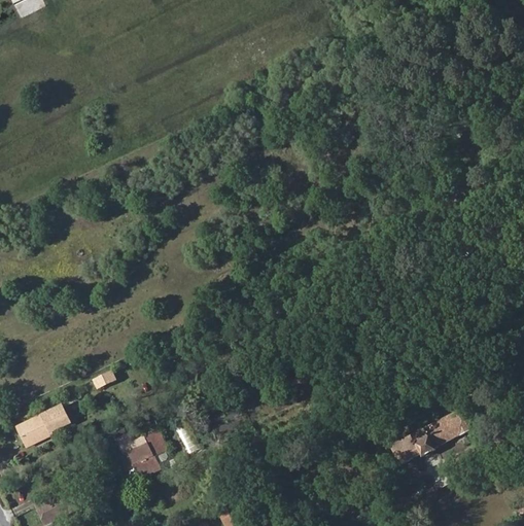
[(105,372),(94,377),(98,386),(109,380),(105,372)]
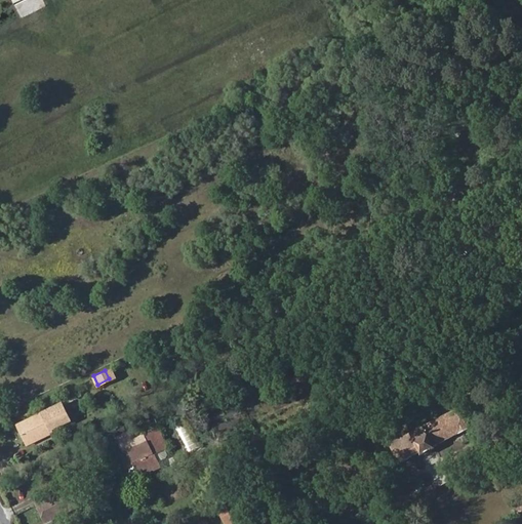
[(58,403),(13,425),(25,446),(41,438),(37,430),(45,426),(49,434),(52,432),(50,428),(66,419),(58,403)]
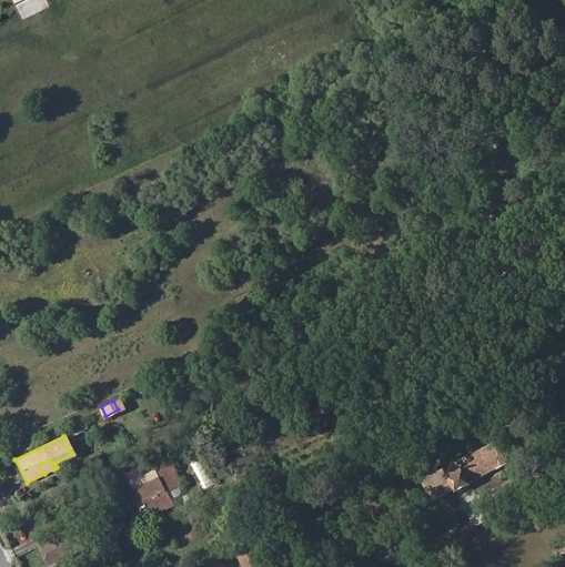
[(504,462),(494,442),(419,481),(431,500),(452,489),(454,493),(471,485),(468,481),(504,462)]
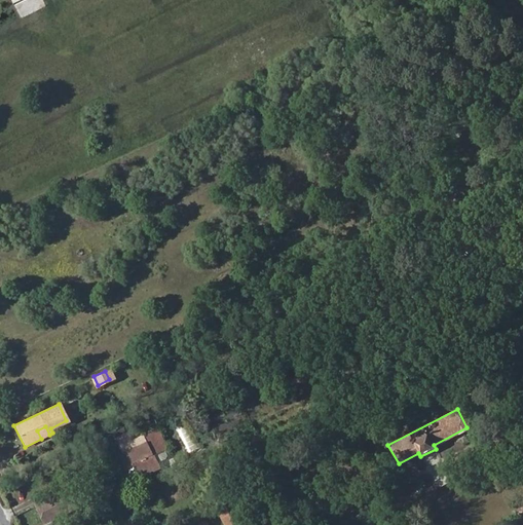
[(37,430),(41,439),(49,435),(45,426),(37,430)]
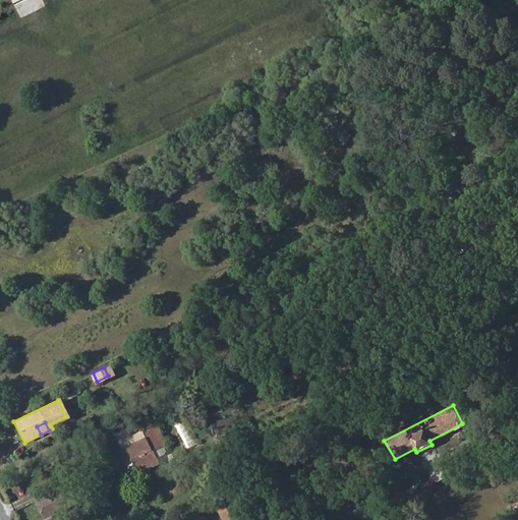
[(123,430),(113,436),(121,452),(119,453),(127,470),(130,471),(136,469),(138,473),(158,463),(156,459),(164,455),(165,452),(162,447),(164,446),(155,426),(141,432),(146,440),(138,444),(129,427),(128,427),(127,425),(121,428),(123,430)]
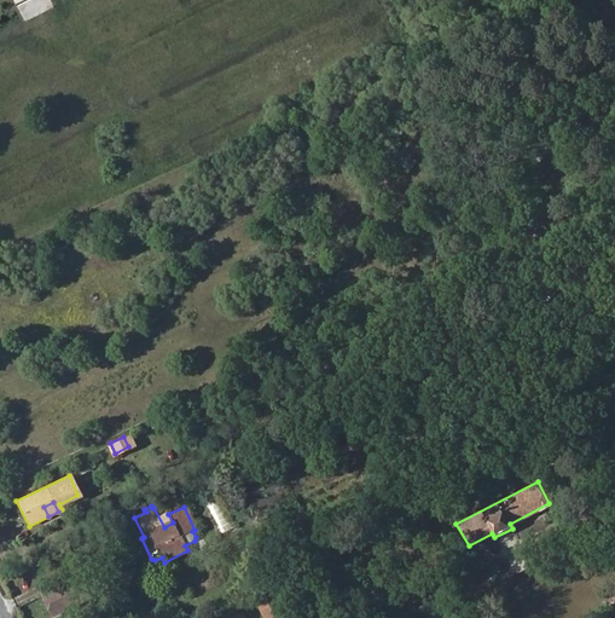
[(341,554),(353,546),(346,533),(332,541),(341,554)]
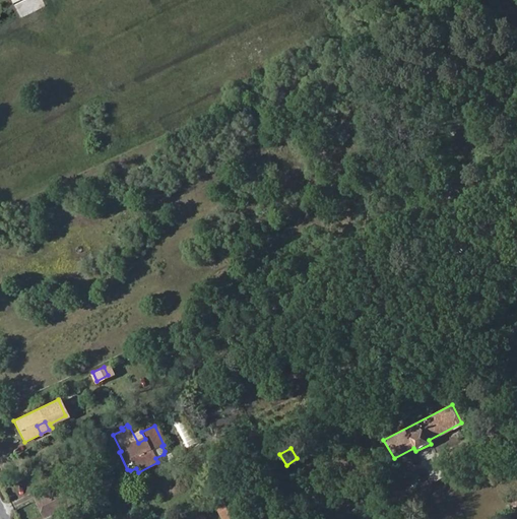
[(73,501),(64,482),(33,498),(40,511),(49,514),(73,501)]
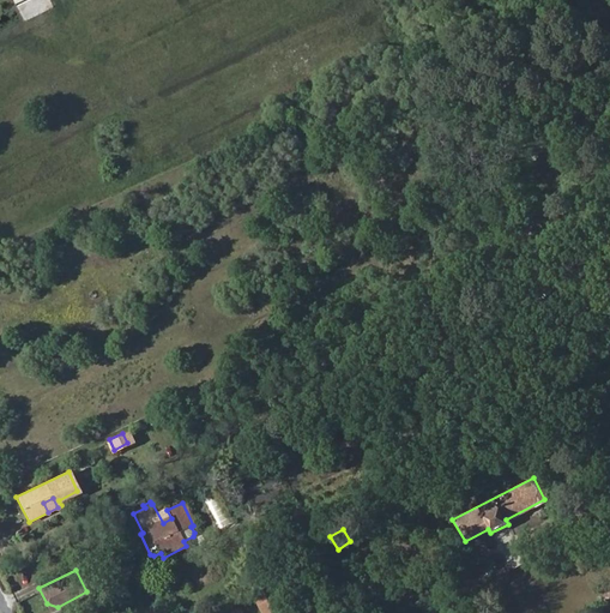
[(273,612),(275,612),(265,594),(255,598),(263,612),(273,612)]
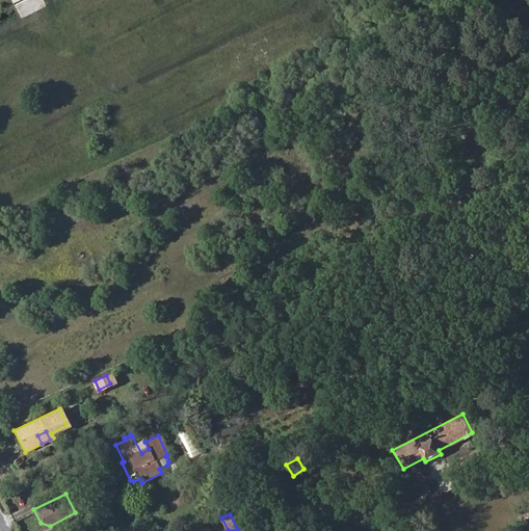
All buildings are outlined.
